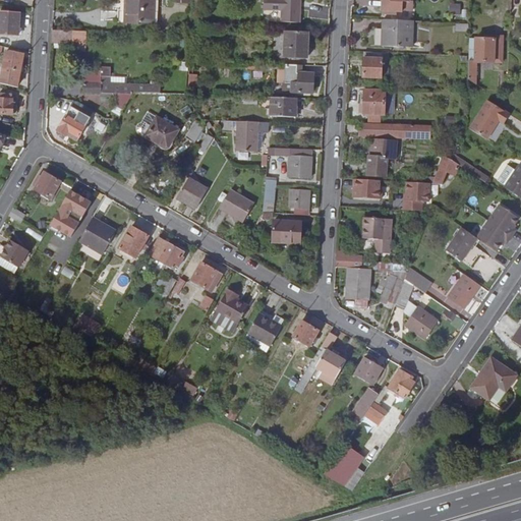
[(153,23),(154,0),(117,0),(117,22),(153,23)]
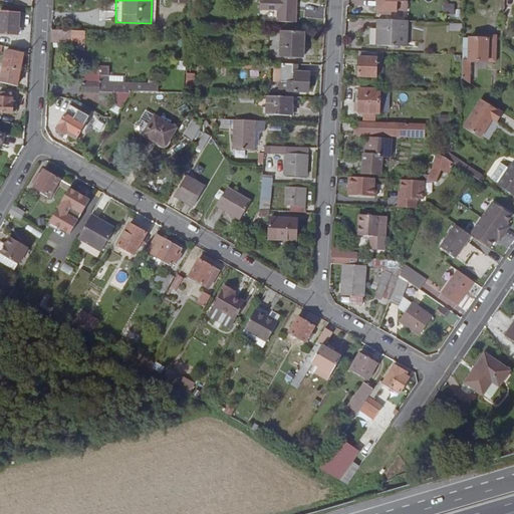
[(296,0),(260,0),(260,9),(278,10),(278,21),(296,22),(296,0)]
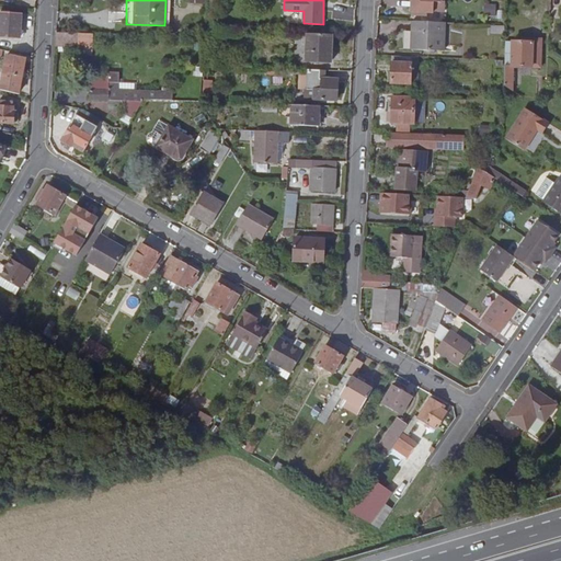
[(442,4),(441,0),(412,0),(412,13),(433,14),(433,13),(445,13),(445,4),(442,4)]
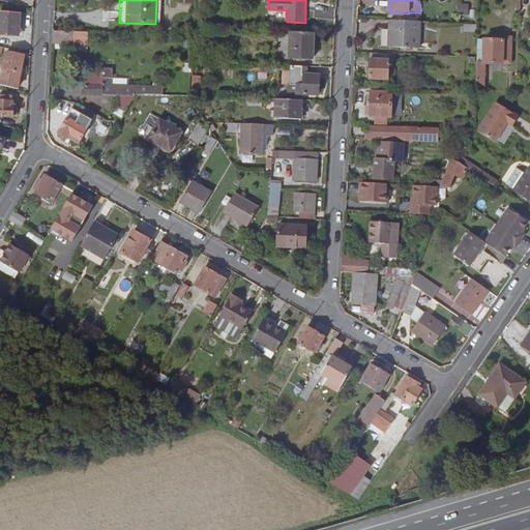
[(469,16),(469,3),(458,3),(457,16),(469,16)]
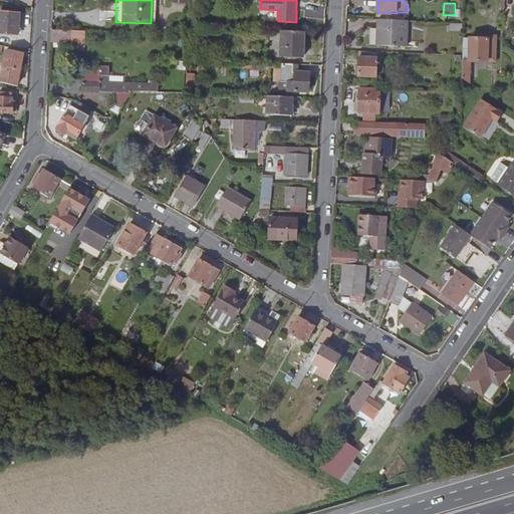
[(0,34),(18,36),(20,14),(0,13),(0,16),(0,34)]
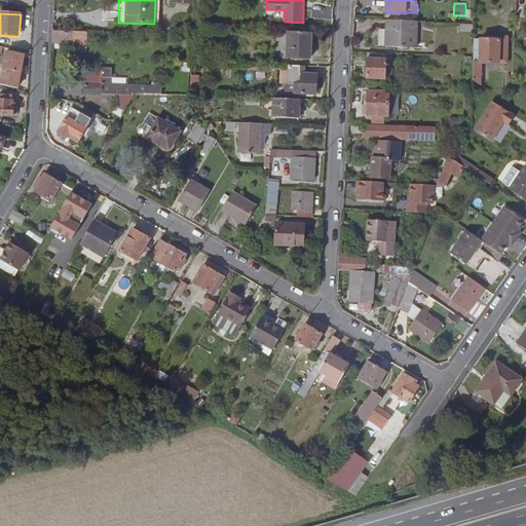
[(417,48),(418,22),(387,21),(386,47),(417,48)]
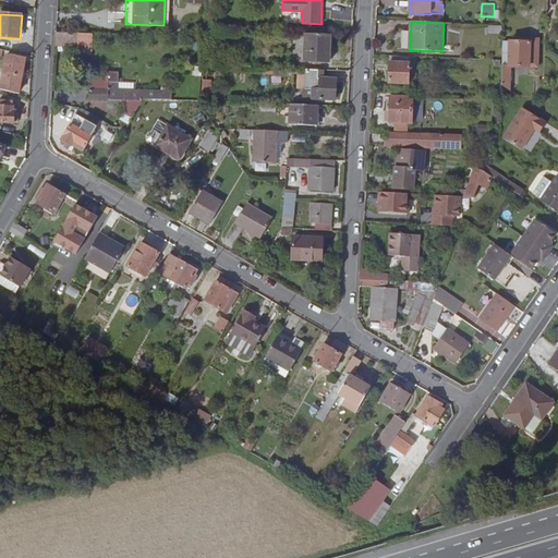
[(489,24),(488,32),(500,34),(501,26),(489,24)]
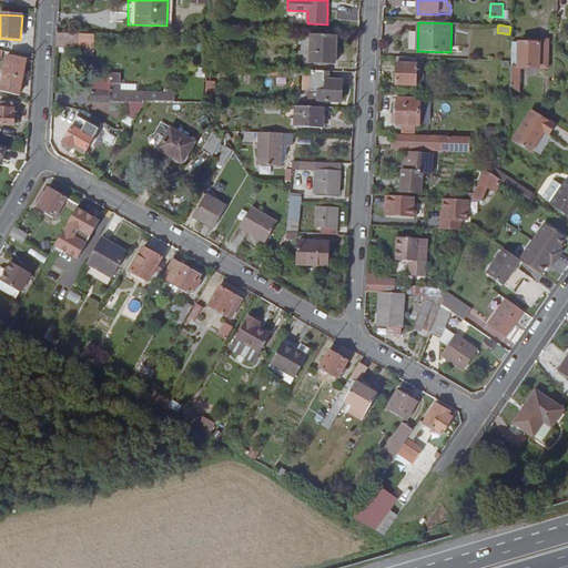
[(79,33),(57,32),(57,47),(79,48),(79,33)]
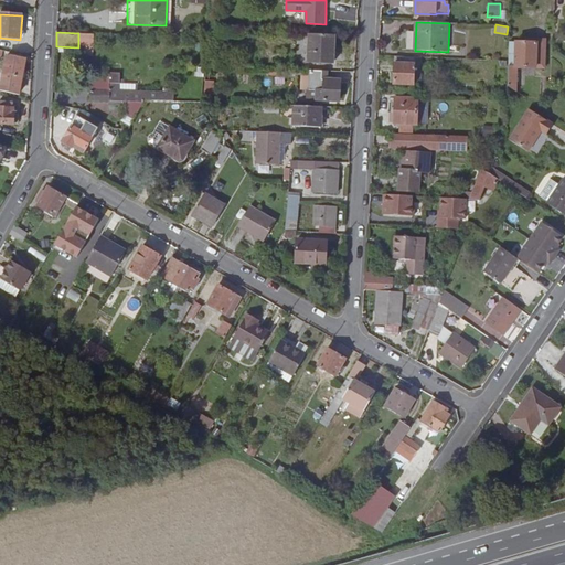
[(93,34),(78,33),(78,48),(92,48),(93,34)]
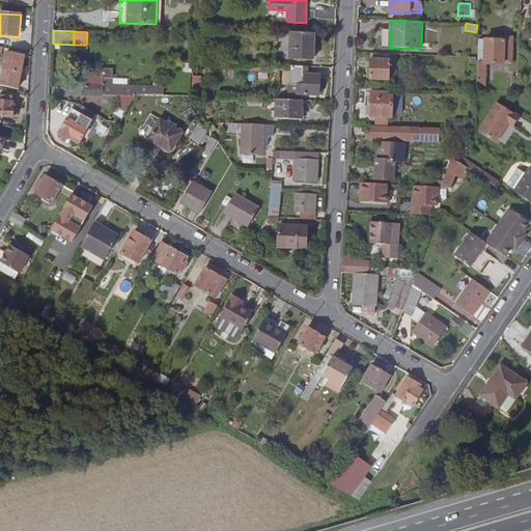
[(313,58),(315,32),(290,32),(289,57),(313,58)]
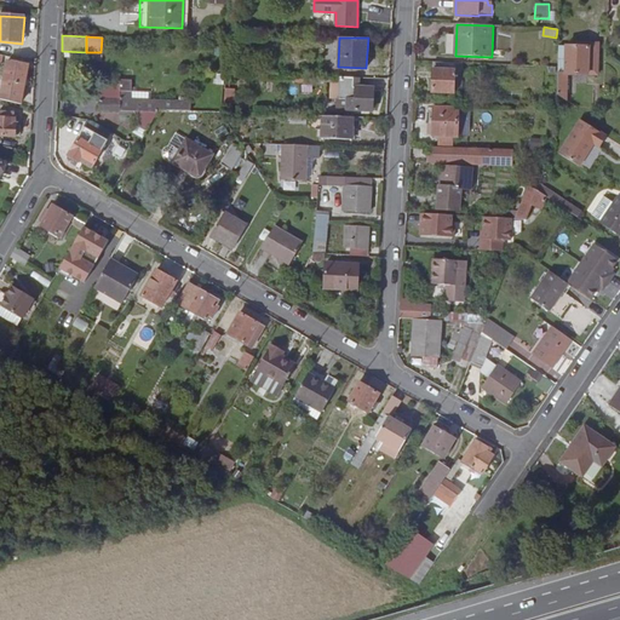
[(589,73),(591,47),(560,45),(558,68),(558,95),(568,101),(569,73),(589,73)]
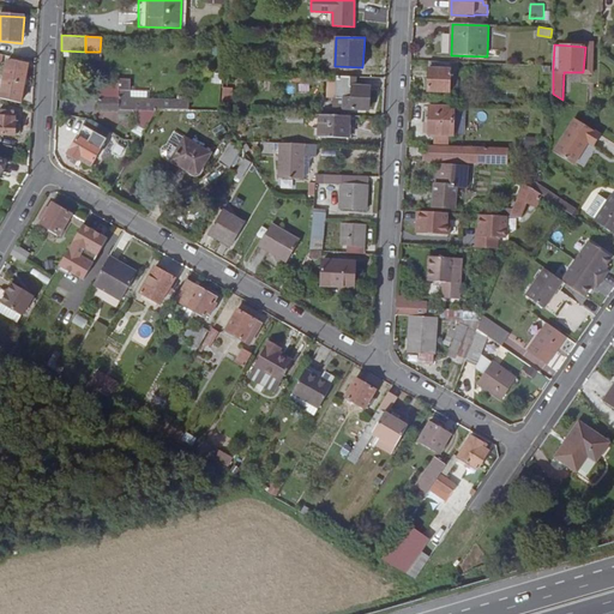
[(22,104),(29,65),(11,61),(4,100),(22,104)]
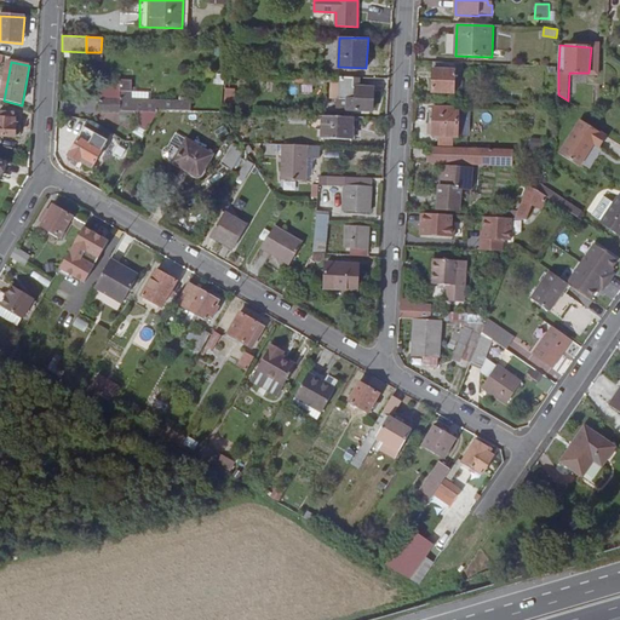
[(454,95),(455,73),(434,70),(431,93),(454,95)]
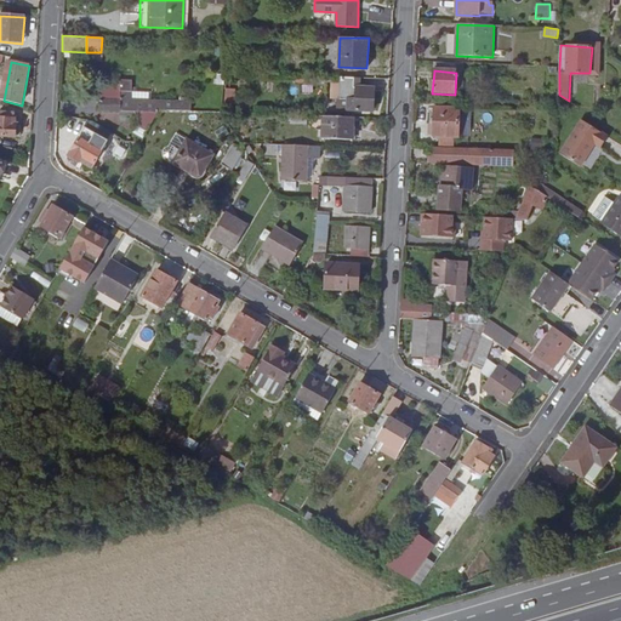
[(341,77),(341,97),(349,97),(349,107),(374,109),(375,86),(362,85),(362,77),(341,77)]
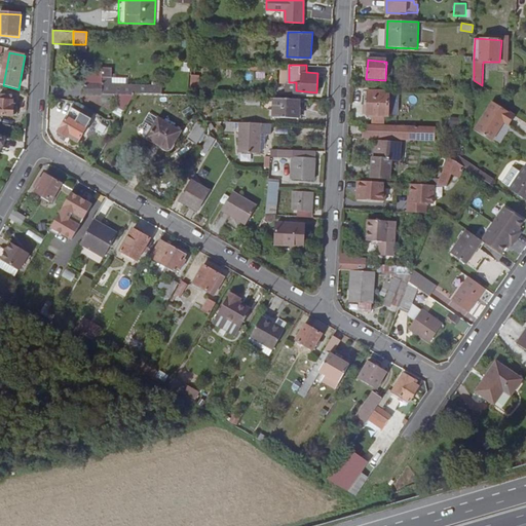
[(85,72),(84,94),(102,95),(102,98),(114,99),(120,105),(116,111),(122,115),(135,94),(144,94),(163,95),(163,86),(111,82),(112,69),(102,68),(102,72),(85,72)]
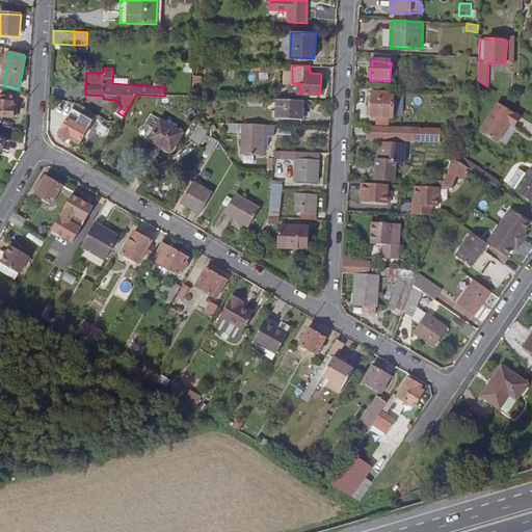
[(201,85),(202,71),(193,71),(192,85),(201,85)]
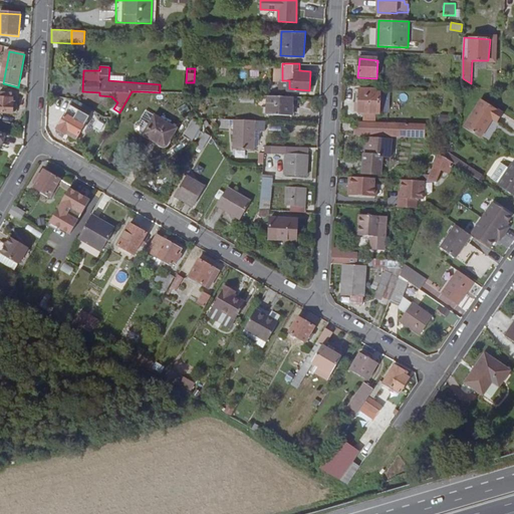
[(378,114),(380,91),(360,89),(359,100),(355,100),(355,112),(358,112),(363,112),(376,114),(378,114)]
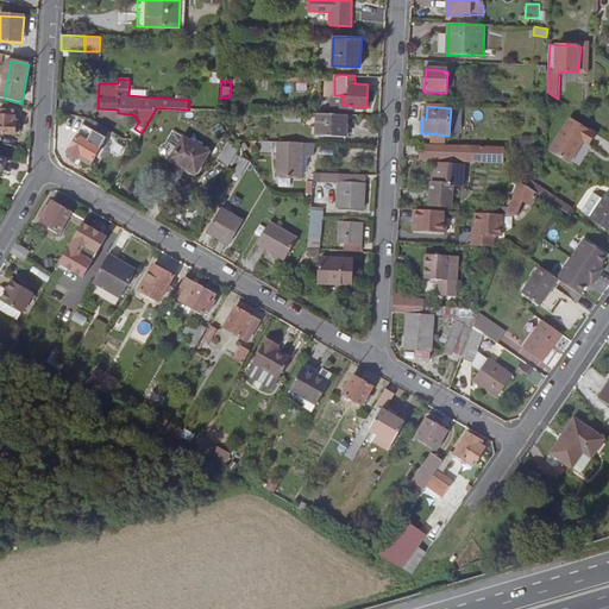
[(318,135),(347,136),(349,113),(318,113),(318,135)]
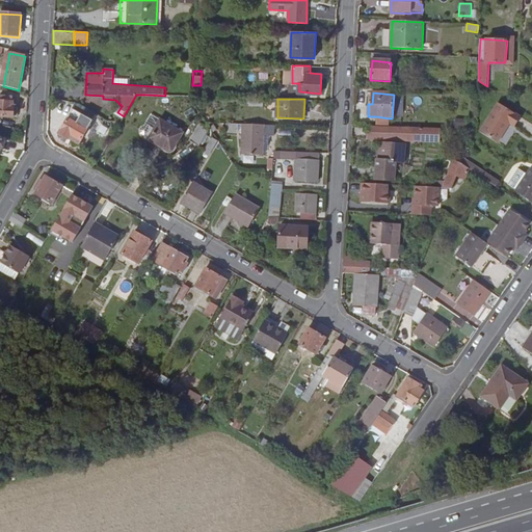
[(11,106),(11,103),(0,101),(0,115),(16,117),(17,106),(11,106)]
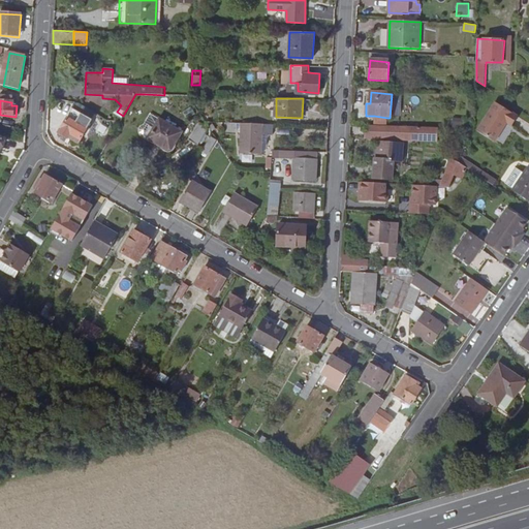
[(511,126),(518,117),(495,102),(476,130),(494,142),(506,122),(511,126)]
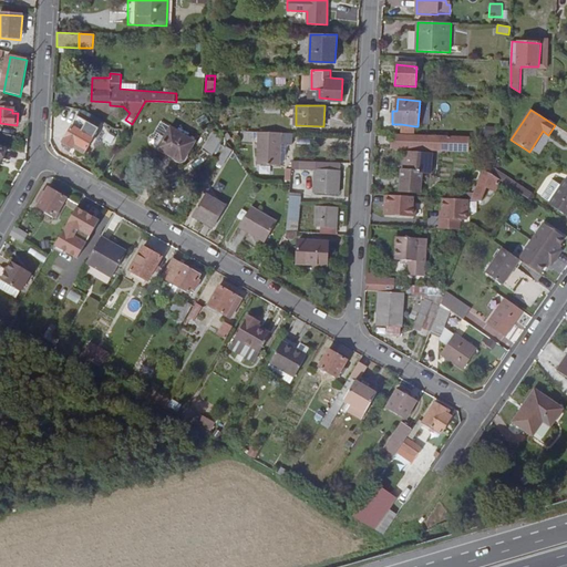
[(88,150),(100,129),(80,116),(64,143),(73,148),(76,144),(88,150)]
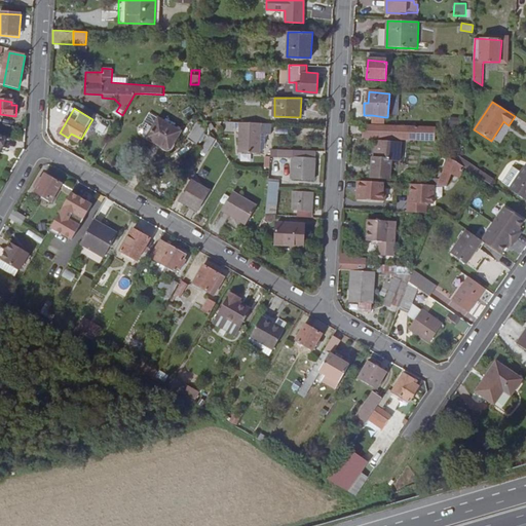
[(153,126),(158,118),(149,113),(143,123),(141,124),(138,129),(138,132),(143,135),(149,124),(153,126)]
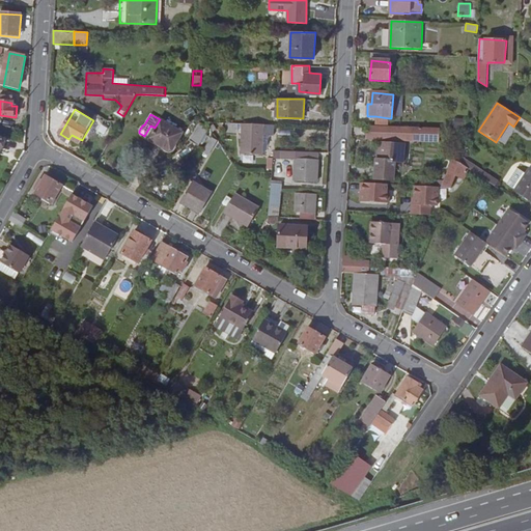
[(389,118),(375,116),(375,127),(389,127),(389,118)]
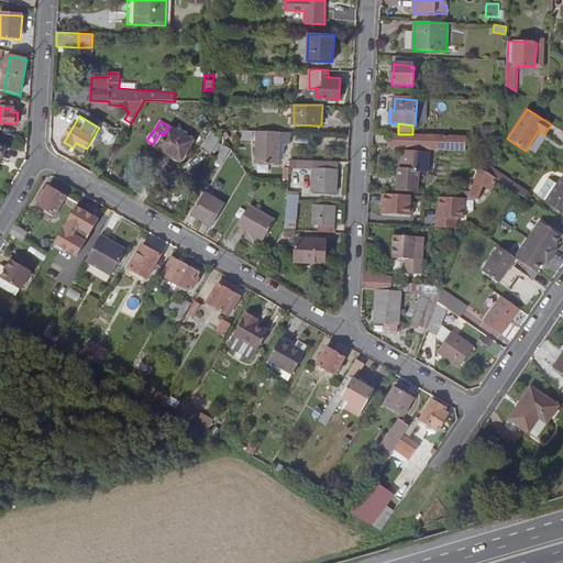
[(186,154),(194,141),(169,127),(164,135),(159,133),(153,144),(174,156),(173,157),(174,159),(176,162),(178,163),(181,163),(184,161),(186,157),(186,154)]
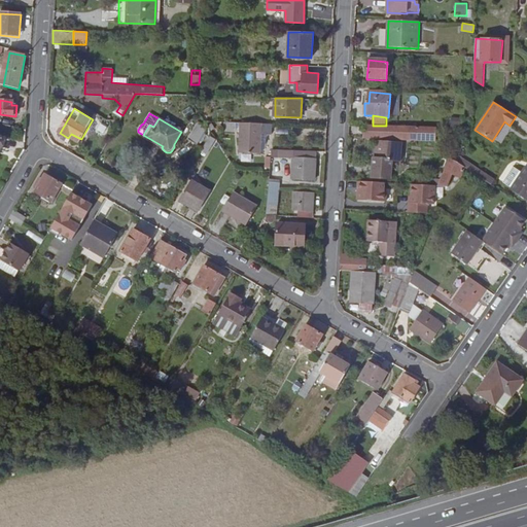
[(187,139),(199,144),(207,126),(197,120),(187,139)]
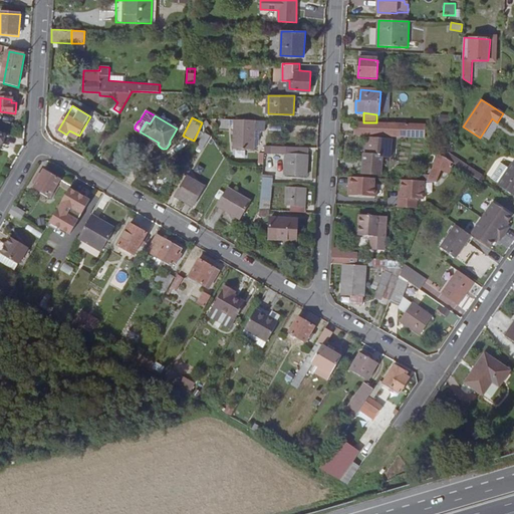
[(230,129),(231,119),(220,119),(219,127),(230,129)]
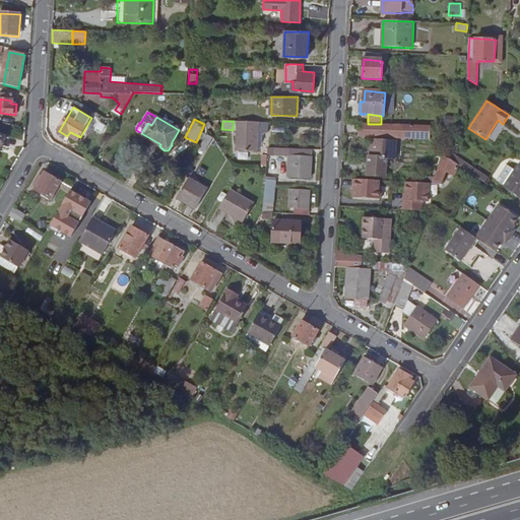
[(259,133),(259,122),(238,121),(237,151),(258,152),(259,142),(259,133)]
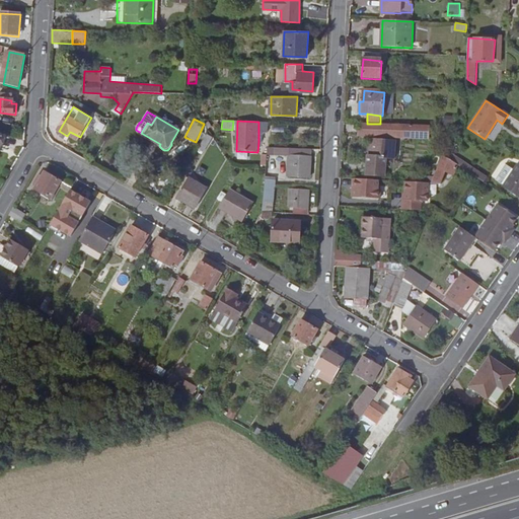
[(366,136),(428,138),(428,126),(380,124),(367,124),(366,136)]
